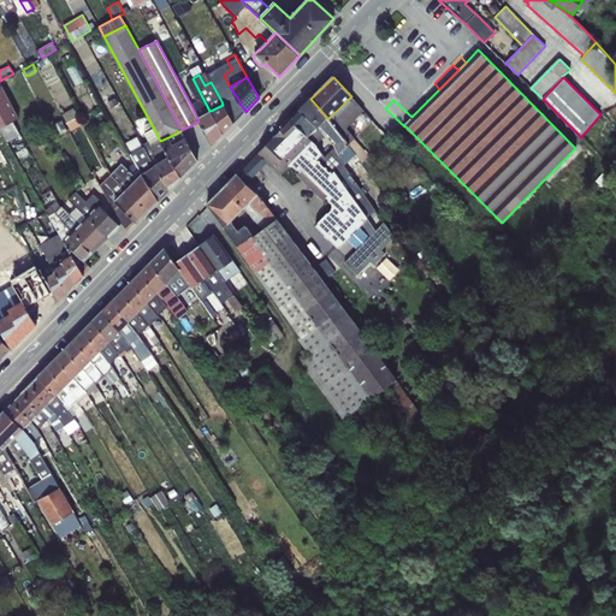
[(191,106),(197,118),(209,111),(193,78),(189,81),(191,84),(189,86),(193,89),(193,93),(195,96),(201,101),(191,106)]
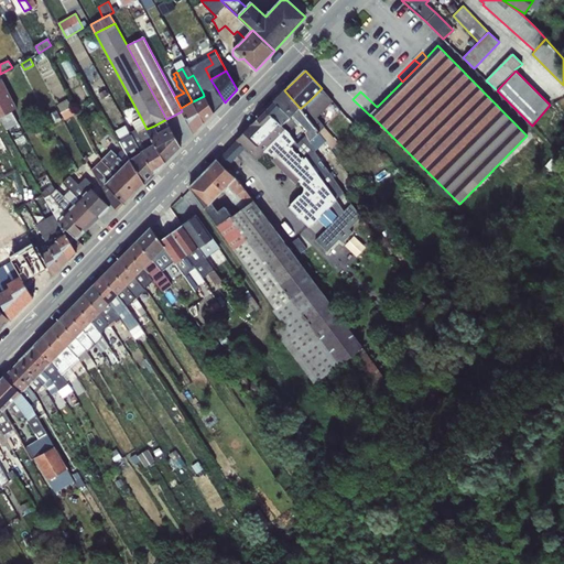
[(100,76),(94,80),(97,86),(98,86),(100,91),(107,88),(100,76)]
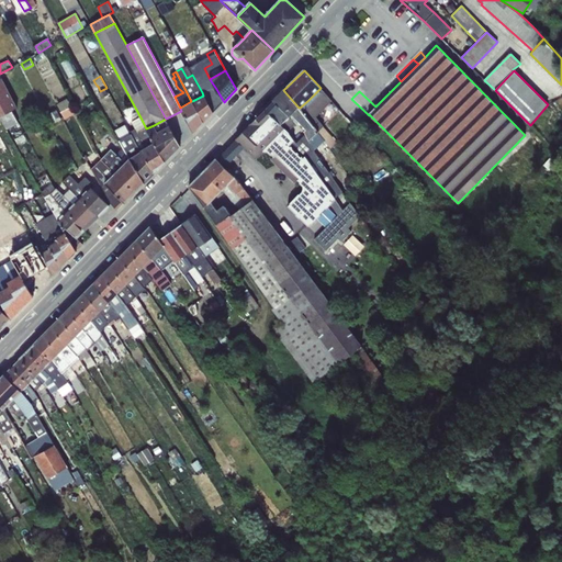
[(1,79),(0,79),(0,91),(11,111),(17,108),(1,79)]
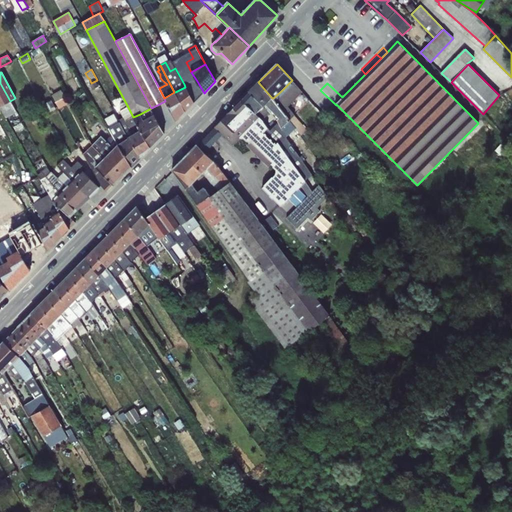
[(303,93),(292,80),(281,91),(293,103),(303,93)]
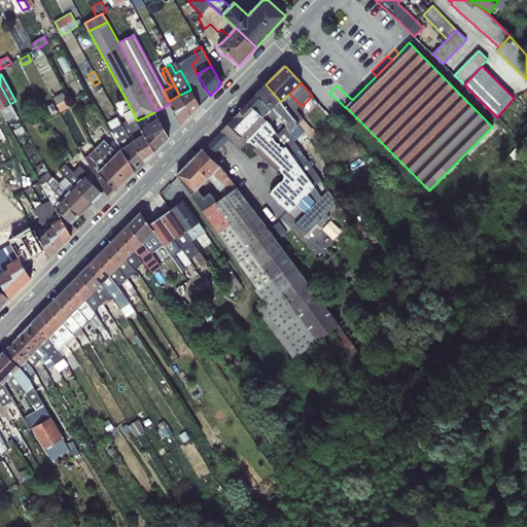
[(189,86),(190,90),(200,106),(210,96),(203,83),(196,88),(194,83),(189,86)]
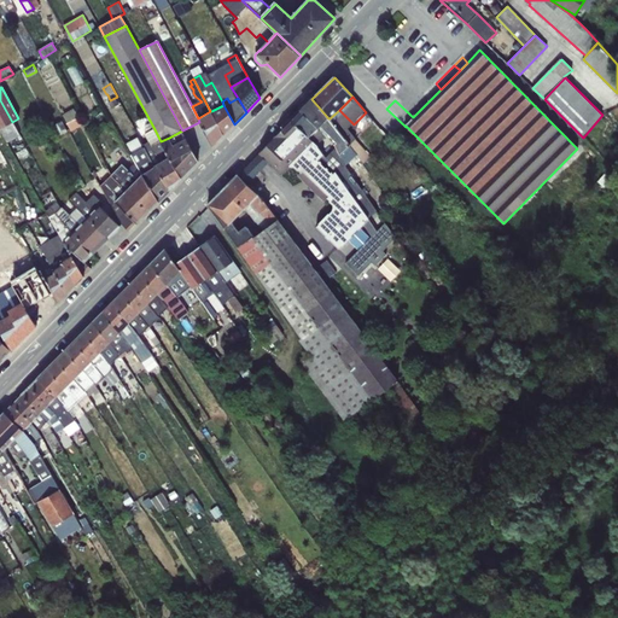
[(328,118),(312,99),(301,110),(318,128),(321,126),(328,118)]
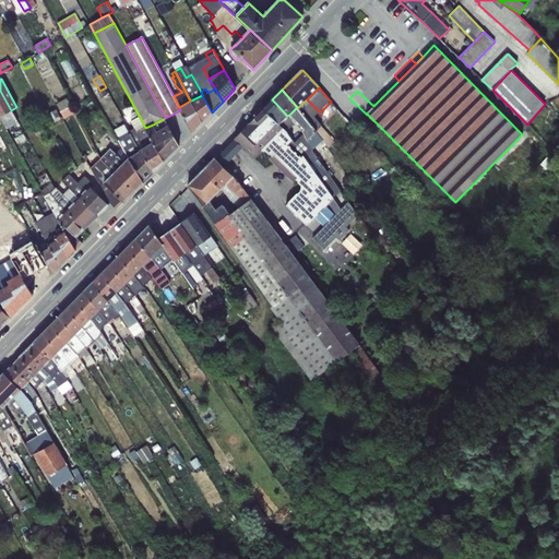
[(0,114),(1,116),(7,113),(11,110),(0,91),(0,114)]
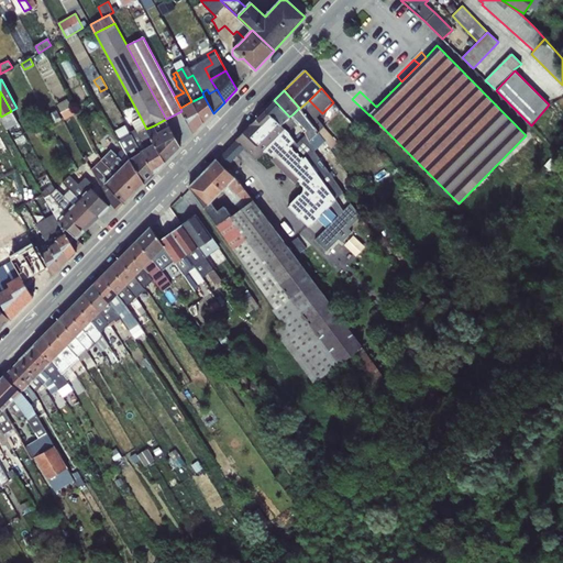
[(203,96),(192,101),(203,123),(213,113),(203,96)]
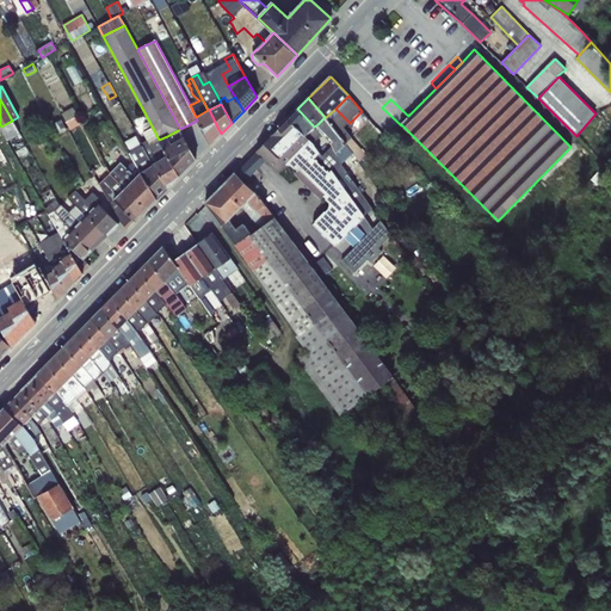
[(314,127),(297,109),(289,119),(306,135),(310,131),(314,127)]
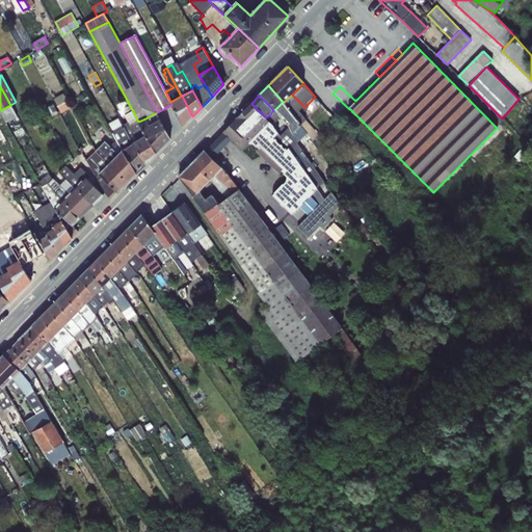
[(312,113),(304,107),(292,95),(284,102),(300,124),(306,118),(312,113)]
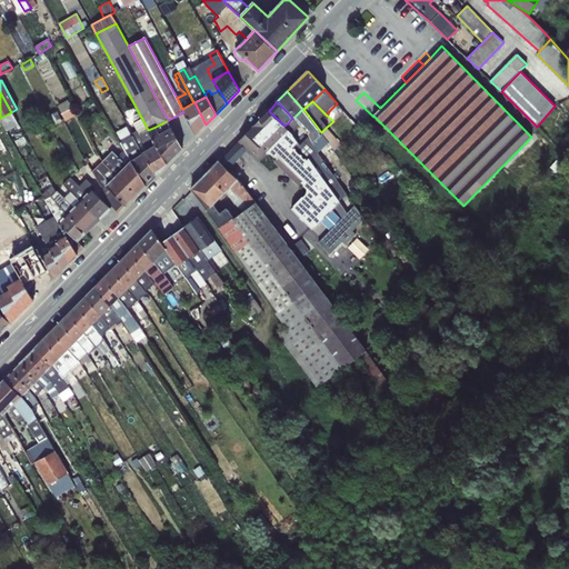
[(193,102),(182,109),(183,112),(196,135),(206,125),(195,102),(193,102)]
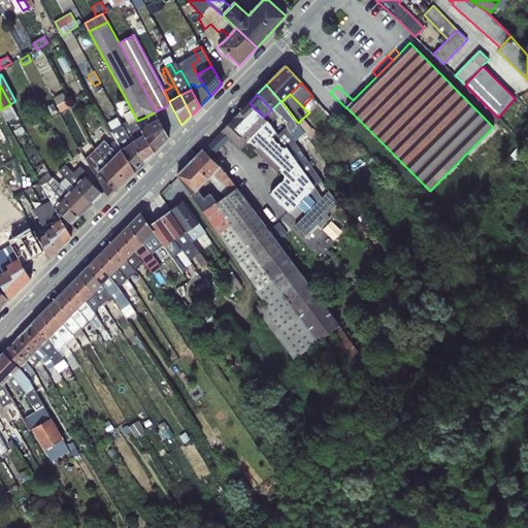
[(297,124),(298,123),(282,101),(281,101),(274,107),(277,110),(288,122),(286,124),(287,126),(290,131),(297,124)]
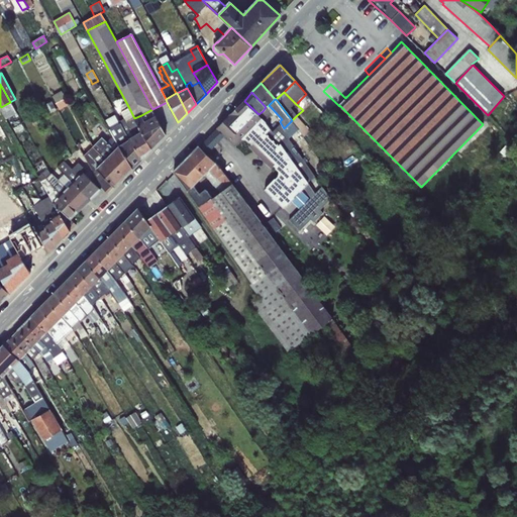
[(312,100),(310,103),(324,118),(326,116),(312,100)]
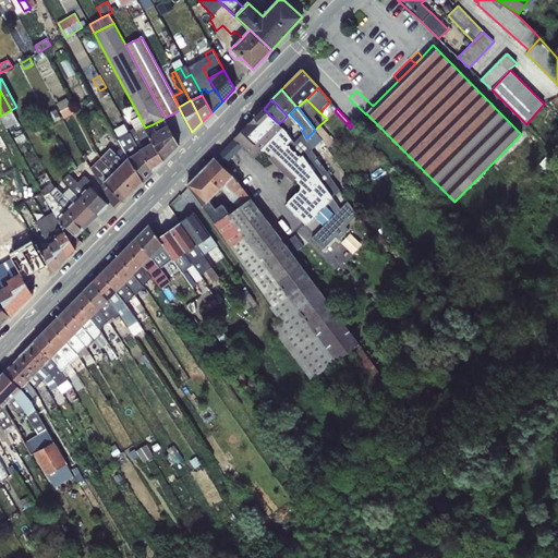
[(56,109),(48,113),(52,123),(61,118),(56,109)]
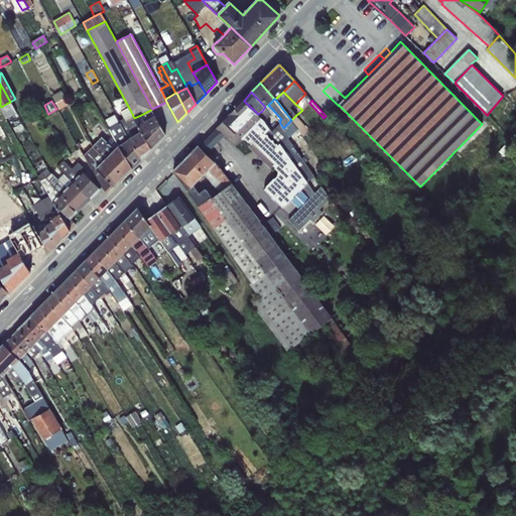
[(258,114),(244,101),(233,110),(217,127),(218,128),(225,135),(235,145),(237,143),(238,143),(242,139),(245,139),(249,142),(250,142),(251,143),(252,144),(253,142),(275,163),(273,165),(276,167),(275,167),(278,170),(278,174),(277,174),(278,175),(275,178),(274,178),(266,186),(266,187),(264,189),(283,207),(307,182),(307,181),(280,143),(278,146),(265,133),(270,129),(264,122),(265,121),(262,118),(258,114)]
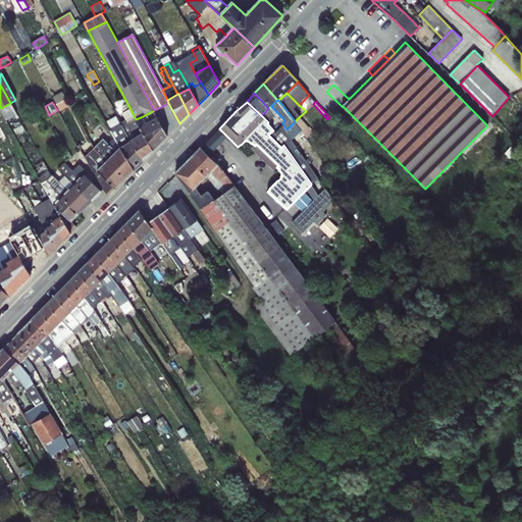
[(7,109),(6,105),(1,108),(6,120),(13,116),(12,114),(16,112),(12,107),(7,109)]
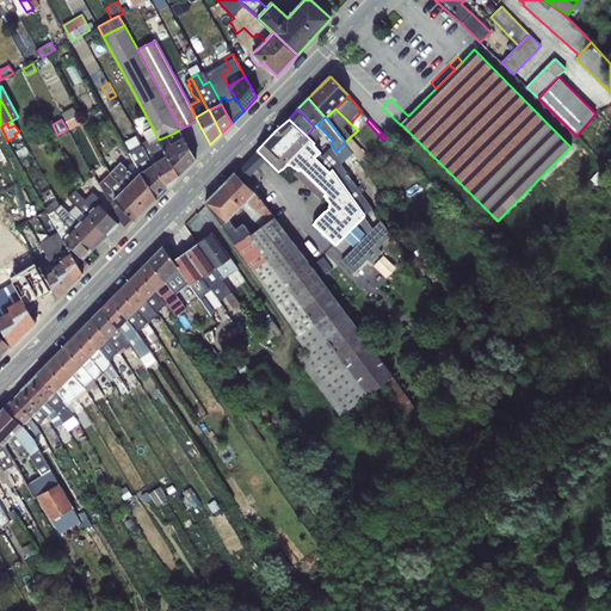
[(321,128),(318,124),(314,127),(310,131),(314,135),(321,128)]
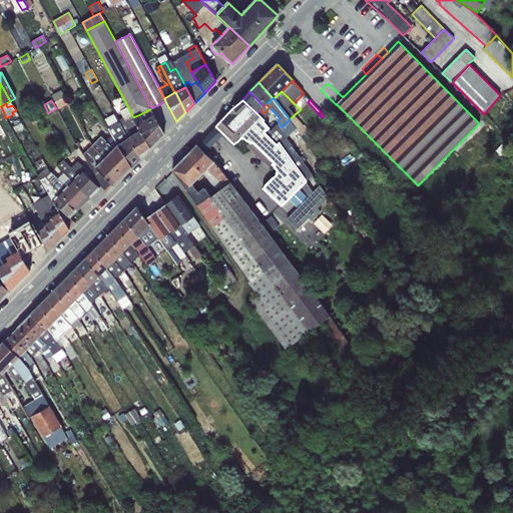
[(120,122),(128,138),(140,130),(133,117),(128,107),(120,111),(124,117),(119,120),(120,122)]
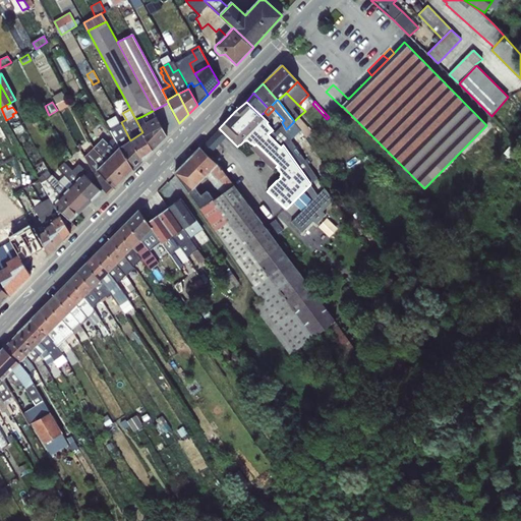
[(284,120),(274,109),(268,115),(265,112),(261,115),(265,119),(268,122),(267,123),(273,130),(268,134),(281,148),(283,145),(310,183),(317,177),(293,142),(291,139),(286,129),(283,124),(275,133),(273,129),(282,122),(284,120)]
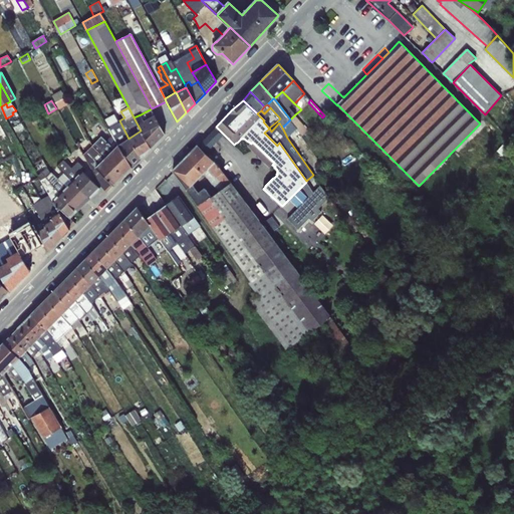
[(32,108),(26,111),(32,122),(38,118),(32,108)]
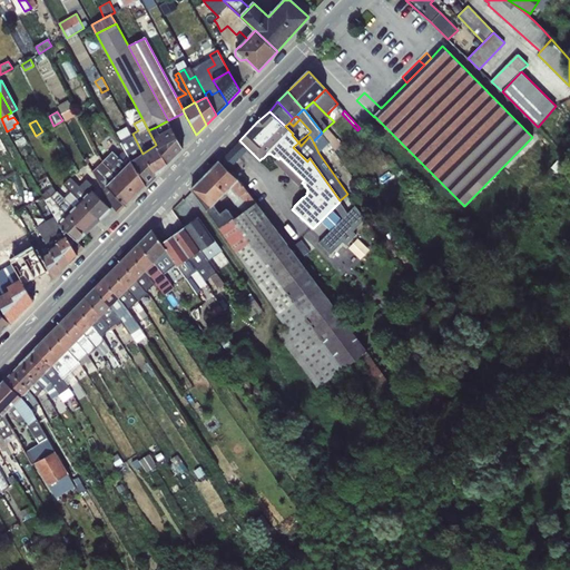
[(168,120),(156,127),(159,135),(172,128),(168,120)]
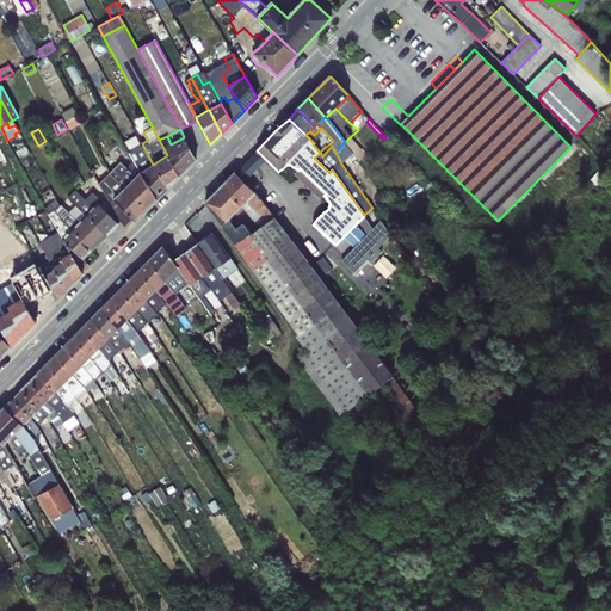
[(167,136),(159,140),(167,155),(180,176),(196,159),(184,137),(171,144),(167,136)]
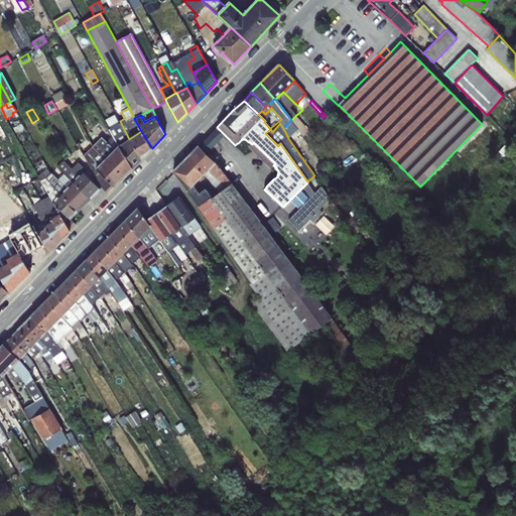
[(309,130),(296,115),(291,120),(290,121),(299,130),(300,132),(303,136),(309,130)]
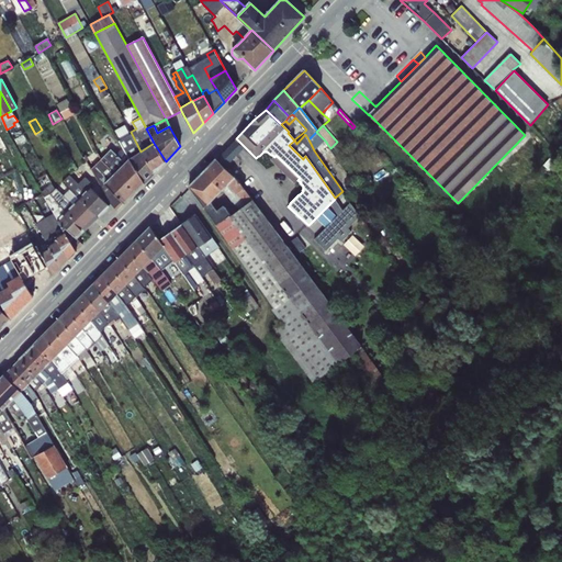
[(386,132),(382,127),(378,132),(377,134),(380,138),(386,132)]
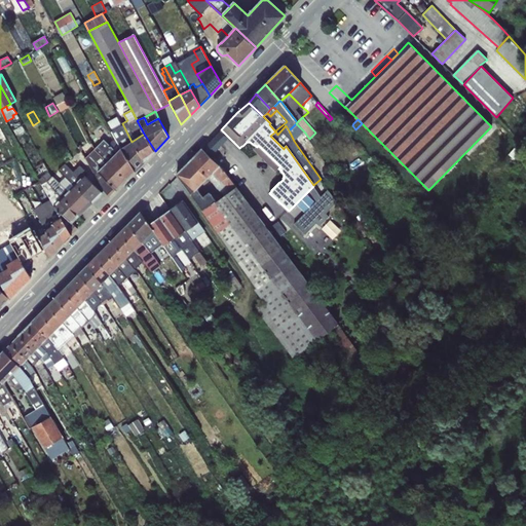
[(22,125),(20,121),(13,124),(15,129),(13,129),(17,137),(27,132),(23,124),(22,125)]
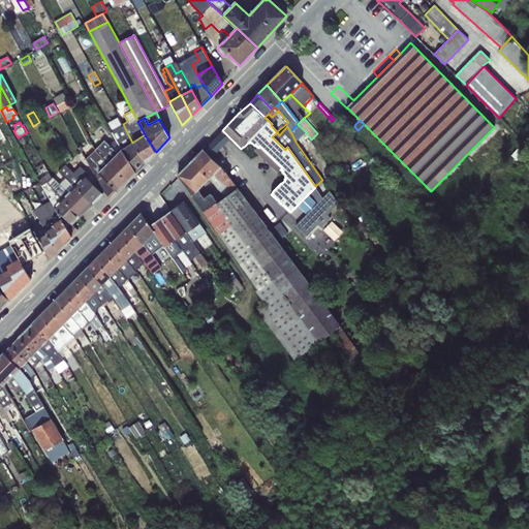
[(279,135),(287,126),(286,124),(277,131),(279,135)]
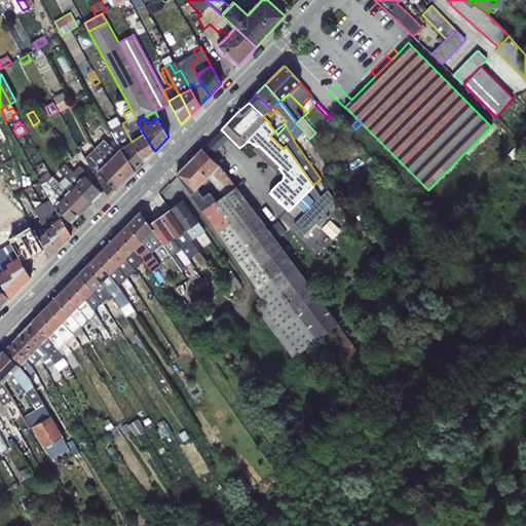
[(296,144),(306,135),(305,133),(296,123),(289,130),(294,141),(296,144)]
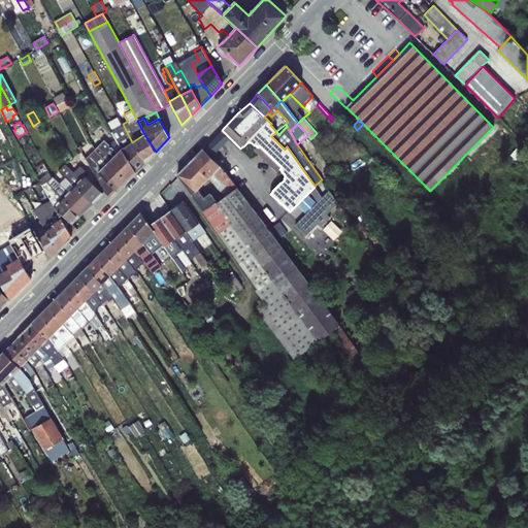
[(97,138),(95,140),(99,145),(104,140),(105,140),(109,136),(110,135),(101,125),(92,134),(97,138)]
